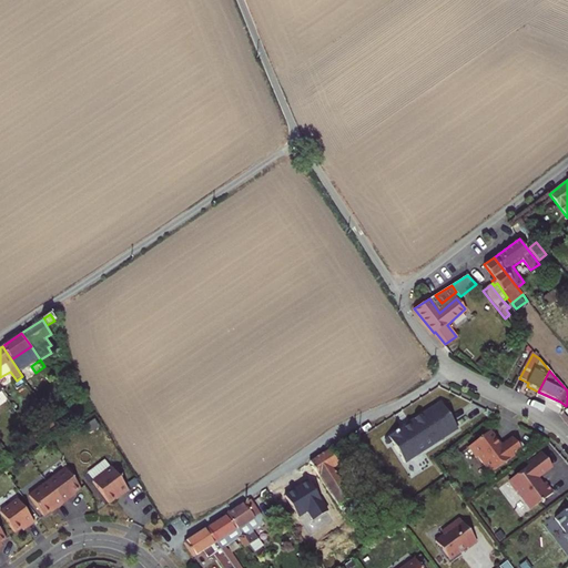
[(457,428),(440,403),(421,416),(408,424),(409,426),(403,430),(402,428),(387,437),(391,443),(405,463),(457,428)]
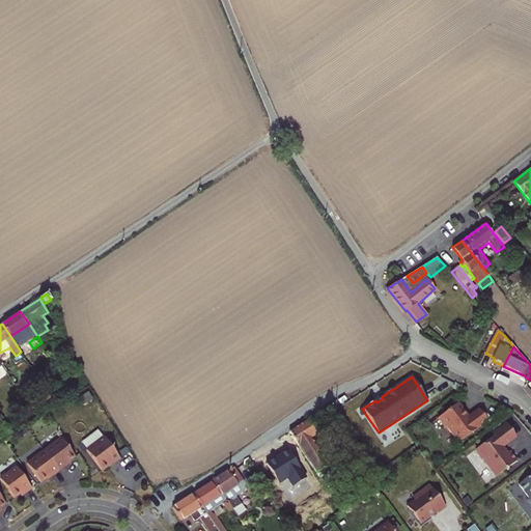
[(64,381),(58,385),(61,391),(68,387),(64,381)]
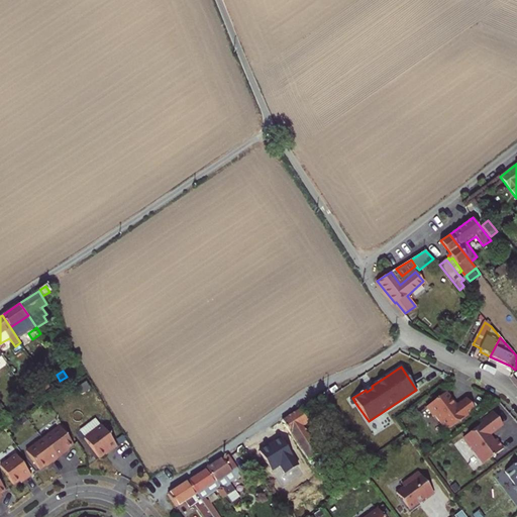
[(48,384),(30,396),(33,401),(52,389),(48,384)]
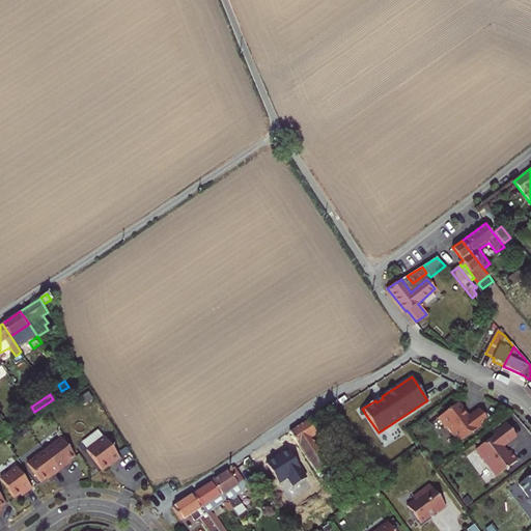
[(469,417),(458,402),(438,419),(458,443),(488,421),(479,409),(469,417)]
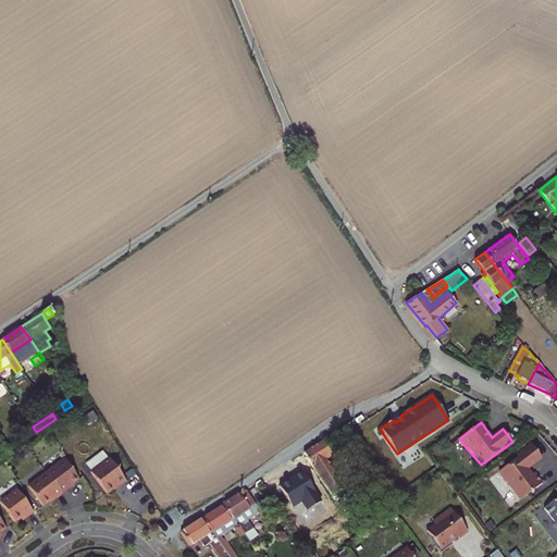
[(322,481),(333,496),(346,487),(326,459),(338,452),(332,438),(326,441),(325,440),(305,453),(322,481)]
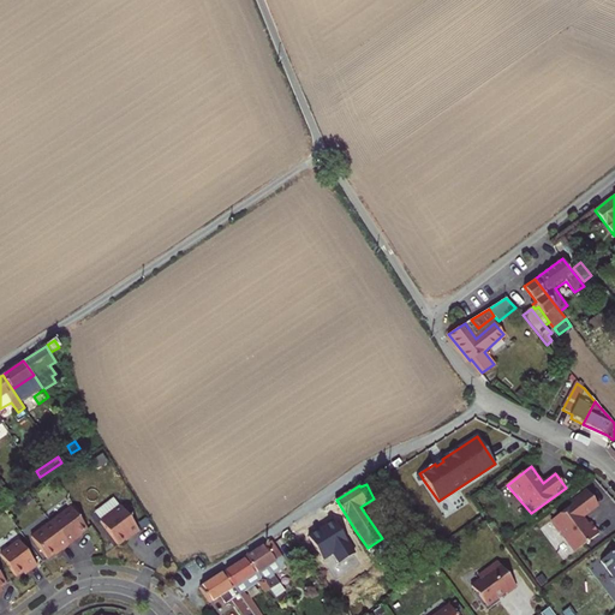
[(597,506),(586,491),(571,503),(572,506),(551,521),(553,525),(574,551),(598,535),(590,523),(587,525),(581,518),(597,506)]
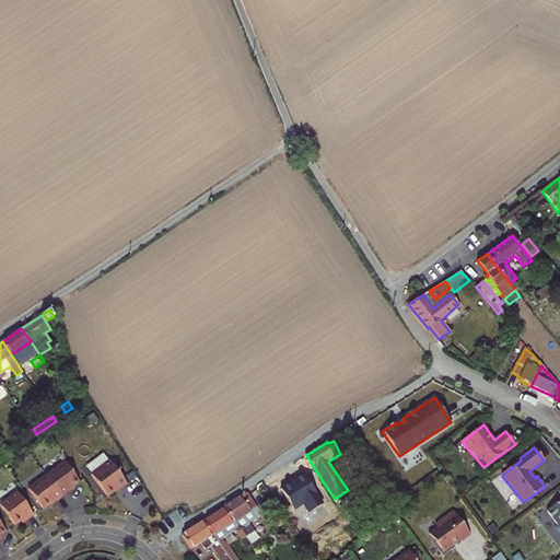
[(284,468),(292,480),(303,497),(324,483),(306,455),(284,468)]
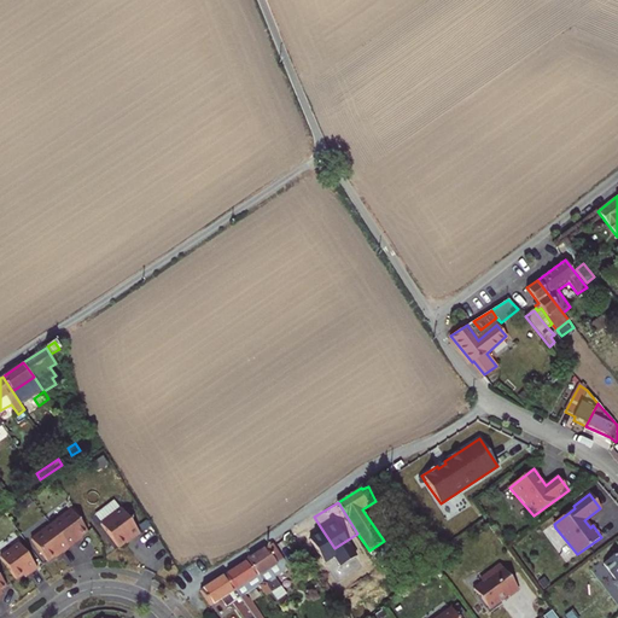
[(100,524),(118,548),(124,543),(129,540),(130,541),(140,535),(121,509),(100,524)]
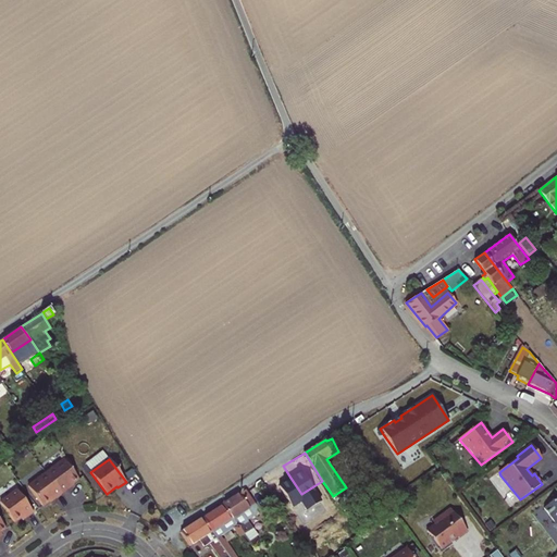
[(46,473),(62,495),(70,490),(69,487),(73,484),(78,480),(64,460),(46,473)]
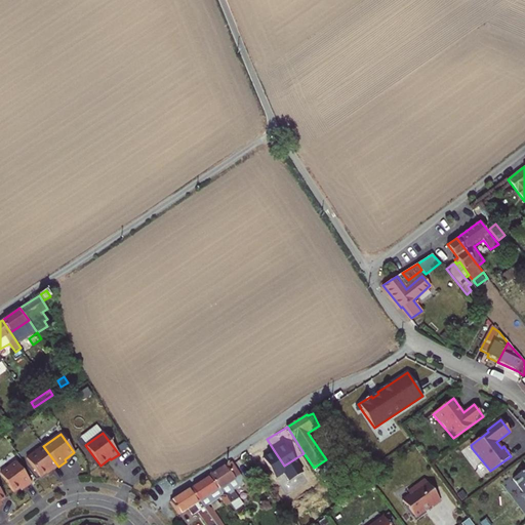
[(267,439),(258,444),(266,455),(274,450),(267,439)]
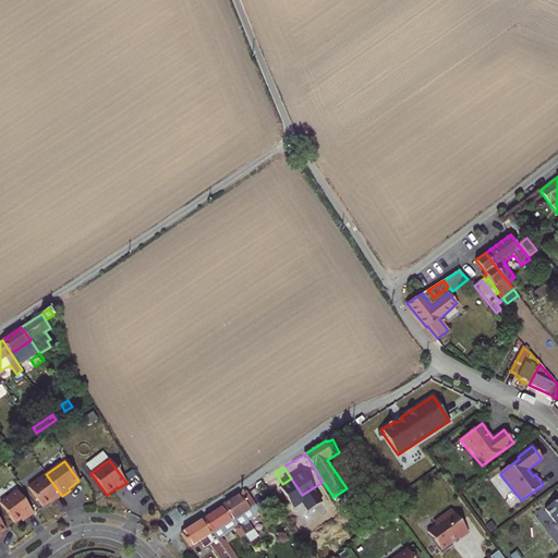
[(55,501),(62,496),(46,474),(28,488),(43,508),(49,504),(53,500),(55,501)]
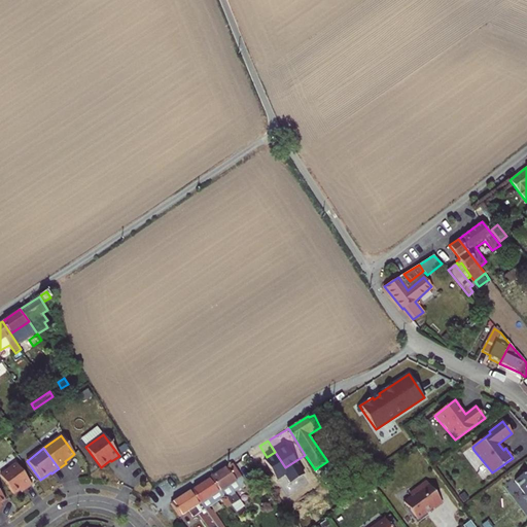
[(0,476),(13,494),(20,491),(23,488),(25,491),(32,486),(16,463),(0,476)]
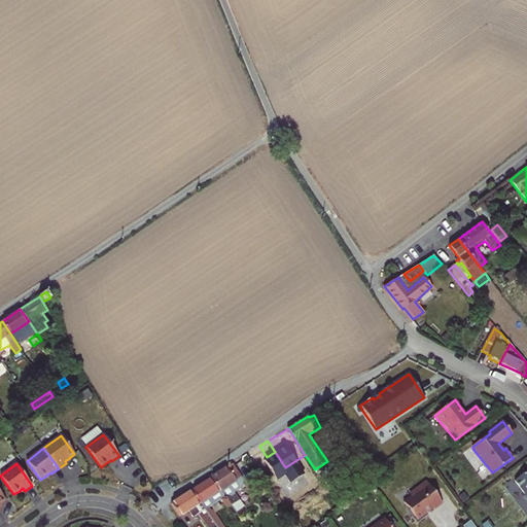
[(237,513),(243,508),(246,506),(232,483),(236,480),(227,467),(212,478),(232,505),(237,513)]
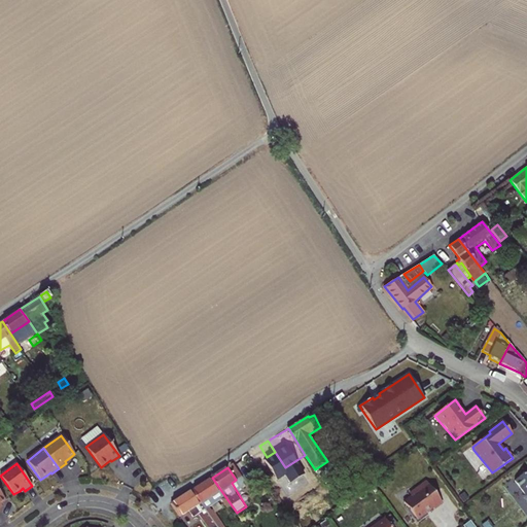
[(526,498),(526,471),(515,481),(525,494),(525,497),(526,498)]
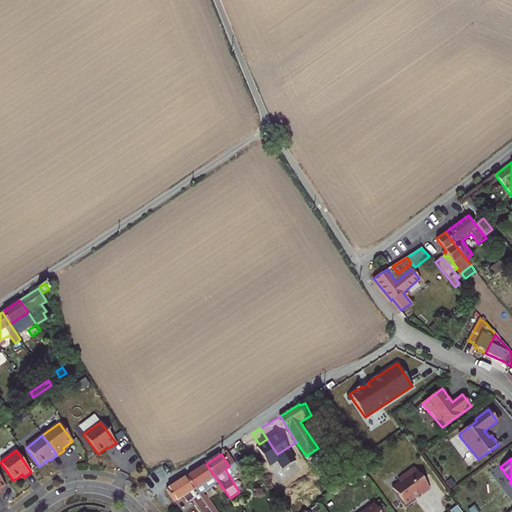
[(211,511),(210,511),(218,511),(204,491),(214,485),(220,494),(225,491),(206,464),(187,475),(211,511)]
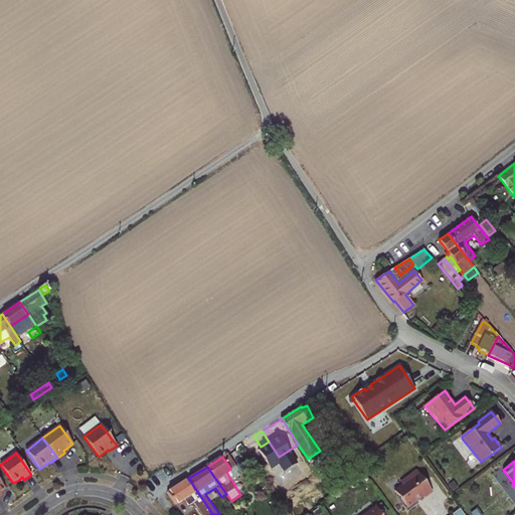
[(424,498),(433,492),(417,472),(412,476),(411,475),(400,483),(402,485),(394,491),(402,501),(401,504),(407,512),(419,503),(417,500),(419,499),(421,499),(424,497),(424,498)]
